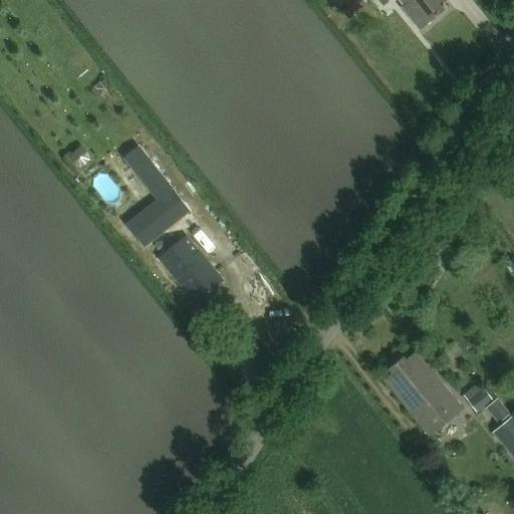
[(446,0),(398,0),(404,6),(402,8),(420,31),(430,22),(431,23),(446,11),(442,7),(448,2),(446,0)]
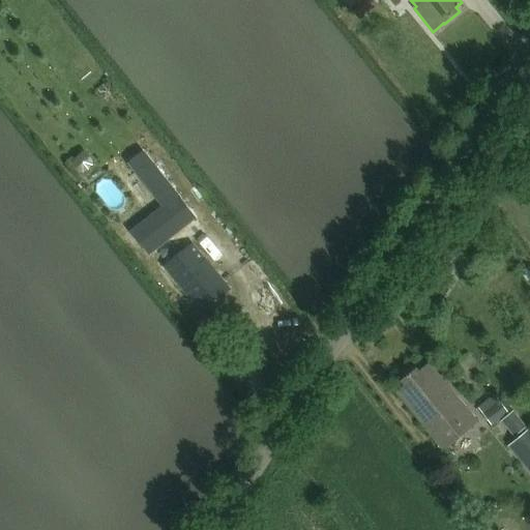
[(194,217),(143,152),(129,163),(165,207),(131,233),(148,254),(194,217)]
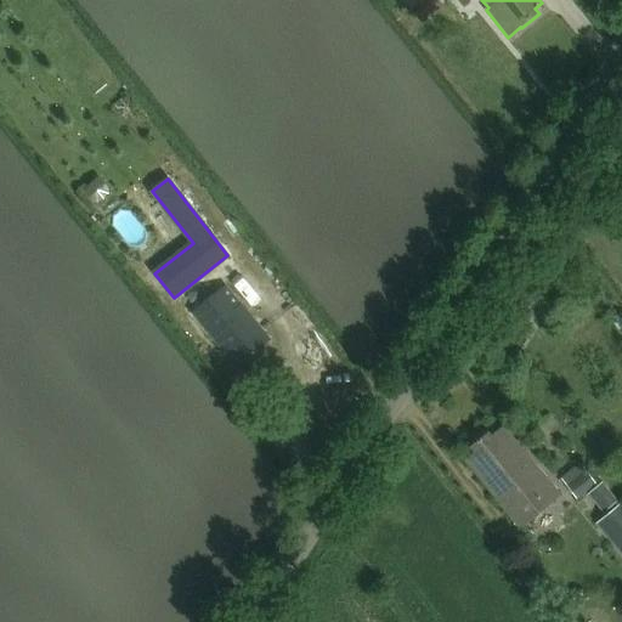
[(226,286),(192,314),(231,362),(239,356),(244,362),(270,340),(226,286)]
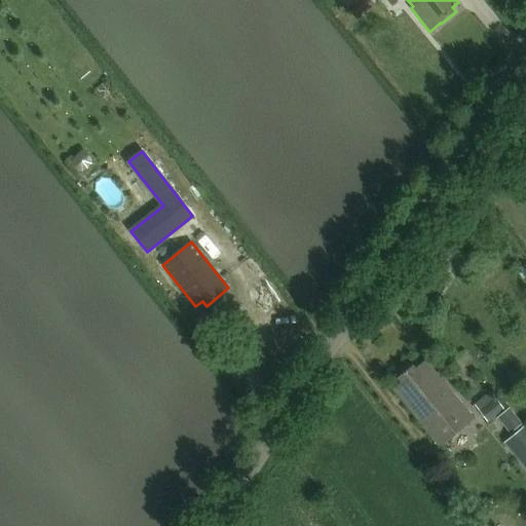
[(402,383),(393,389),(439,447),(474,420),(426,361),(416,369),(413,366),(398,378),(402,383)]
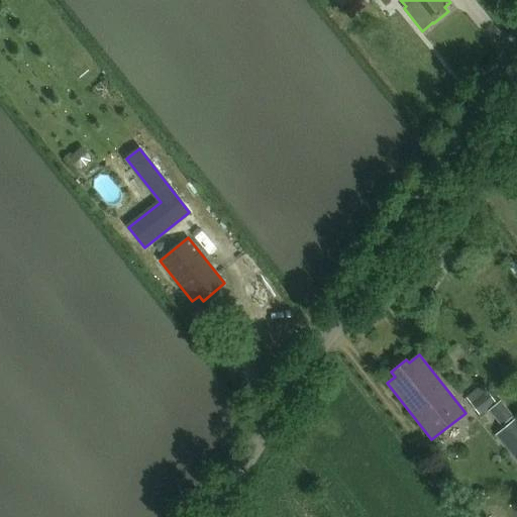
[(496,402),(488,392),(471,404),(479,415),(496,402)]
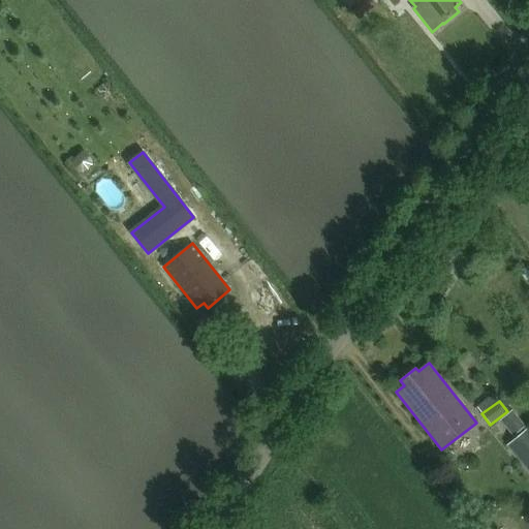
[(525,427),(512,410),(500,421),(512,437),(525,427)]
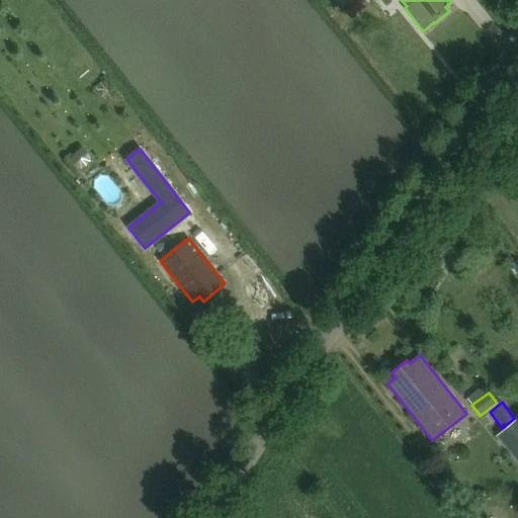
[(517,423),(516,421),(496,437),(517,464),(517,423)]
